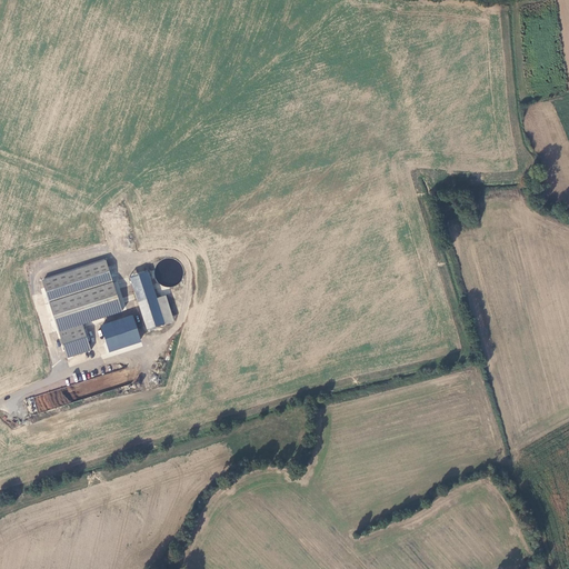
[(42,281),(68,358),(91,350),(82,323),(122,310),(106,260),(42,281)]
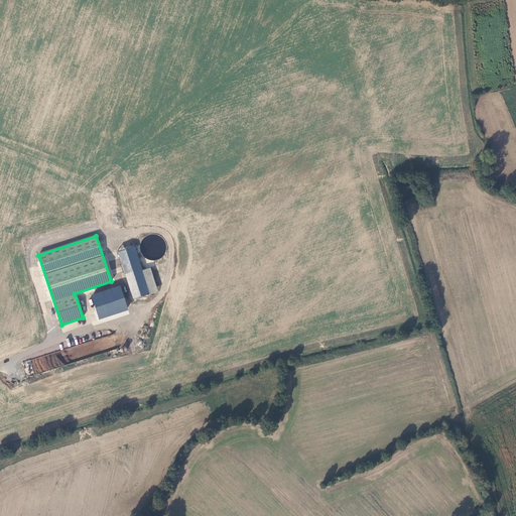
[(133,245),(118,251),(133,298),(149,293),(133,245)]
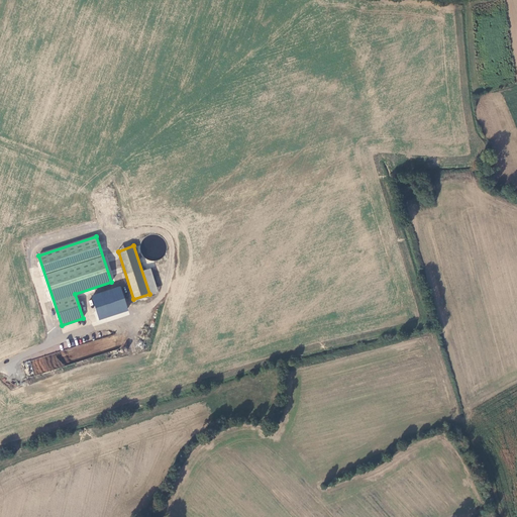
[(127,308),(121,289),(92,299),(98,318),(127,308)]
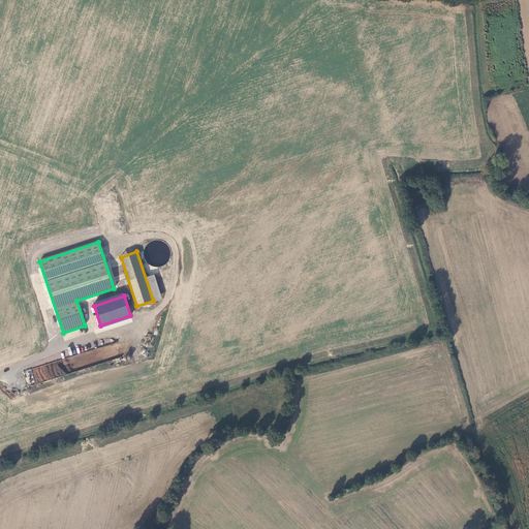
[(111,346),(74,354),(74,358),(84,358),(71,361),(80,361),(80,364),(84,364),(104,360),(104,348),(116,345),(116,343),(105,345),(111,346)]
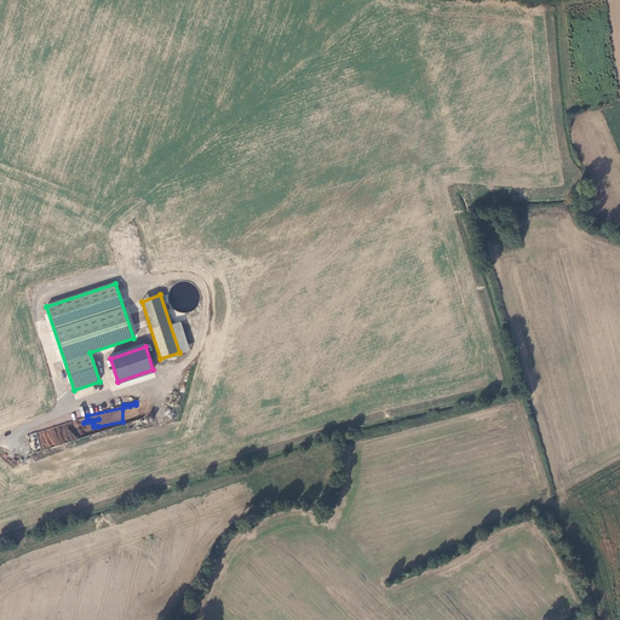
[(41,451),(63,443),(57,426),(35,434),(41,451)]
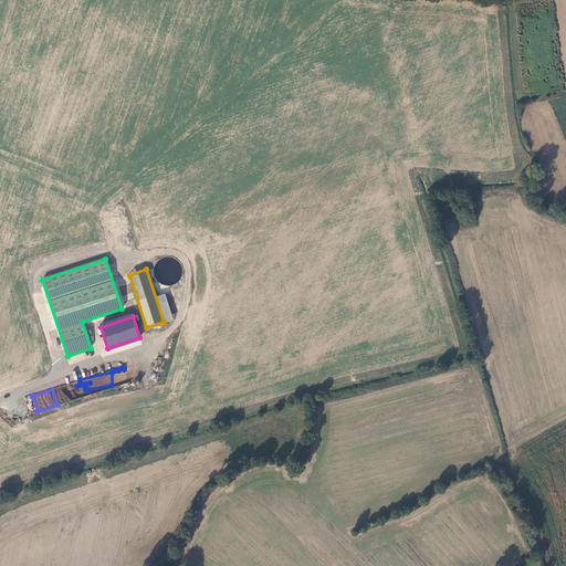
All buildings are outlined.
